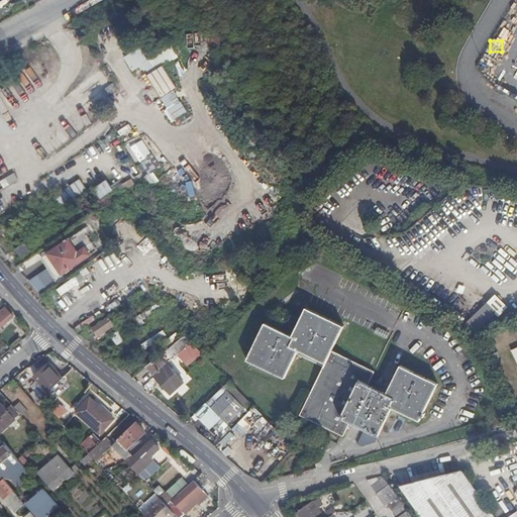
[(178,67),(178,52),(129,50),(129,67),(178,67)]
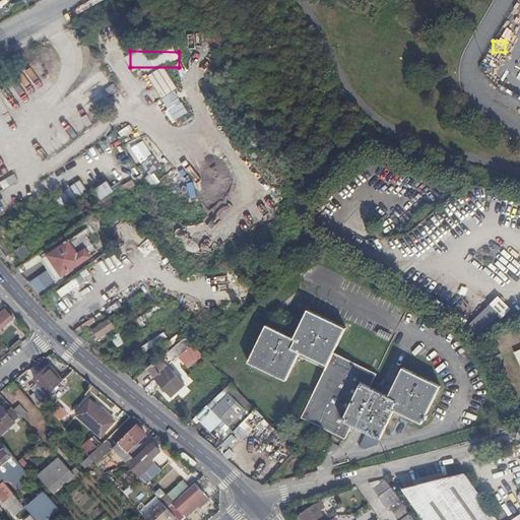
[(188,112),(175,90),(179,87),(165,66),(148,76),(176,119),(188,112)]
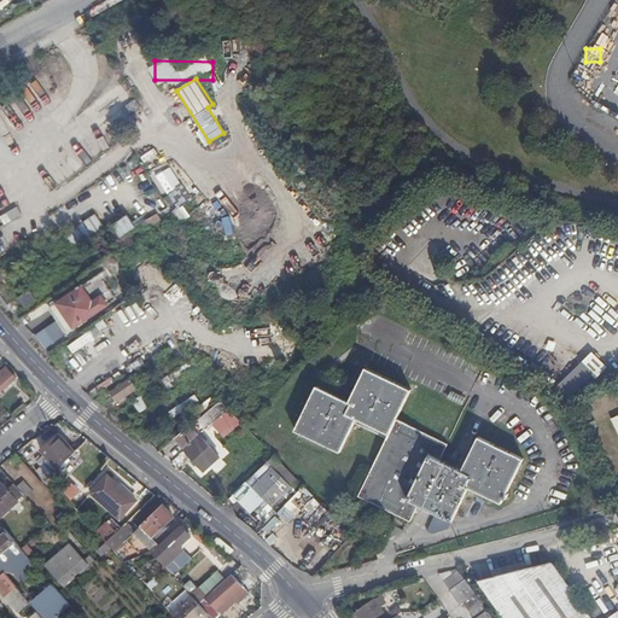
[(128,110),(132,115),(146,106),(141,98),(133,101),(135,105),(128,110)]
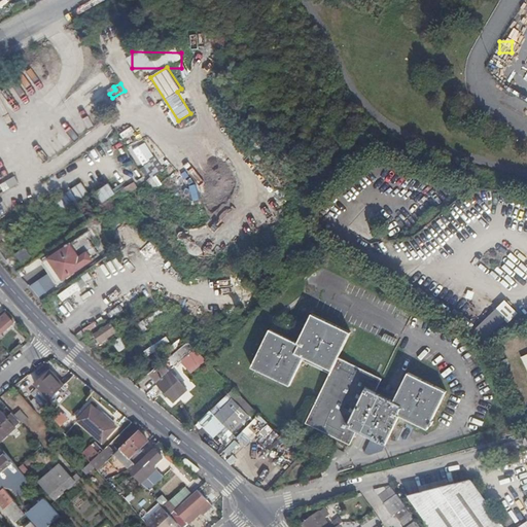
[(128,144),(141,136),(134,125),(120,133),(128,144)]
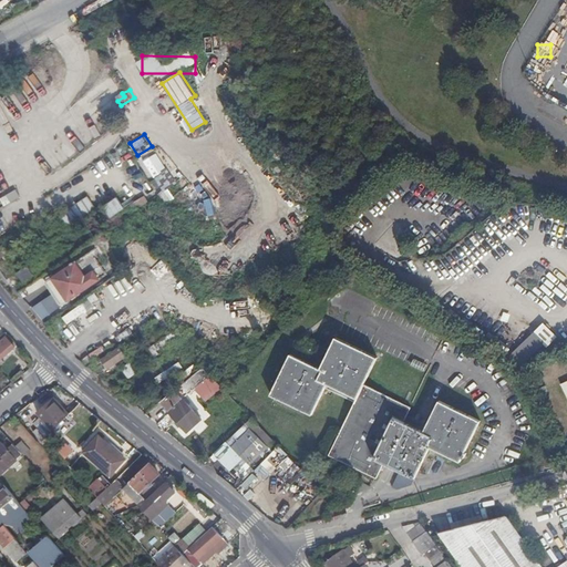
[(144,160),(153,176),(167,168),(157,152),(144,160)]
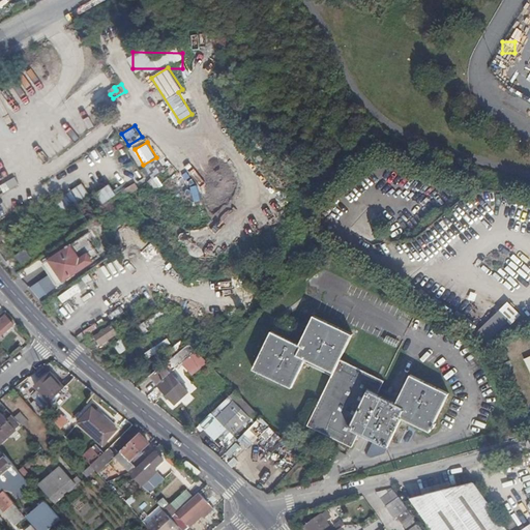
[(155,159),(146,167),(159,186),(170,179),(155,159)]
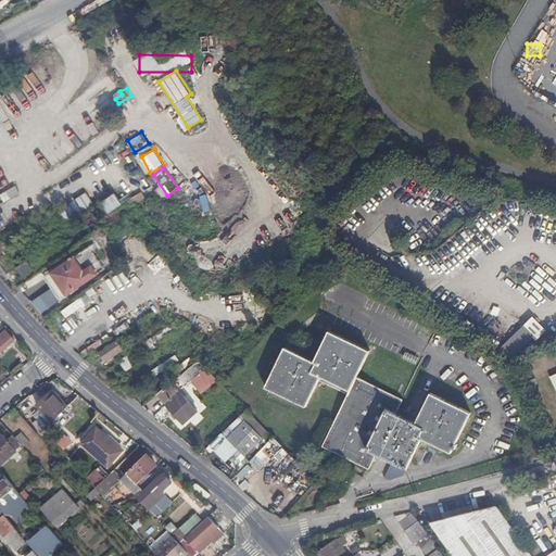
[(15,186),(0,193),(4,202),(19,193),(15,186)]
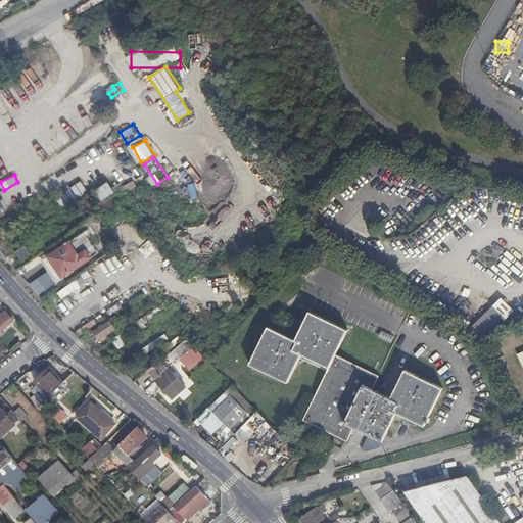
[(62,209),(89,192),(81,181),(55,198),(62,209)]
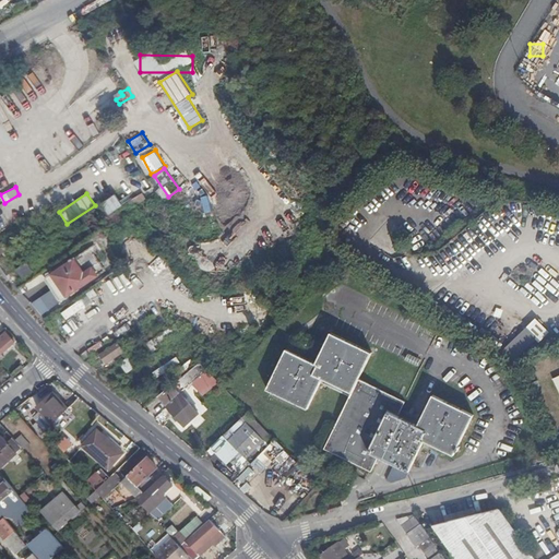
[(109,214),(123,205),(116,193),(102,203),(109,214)]
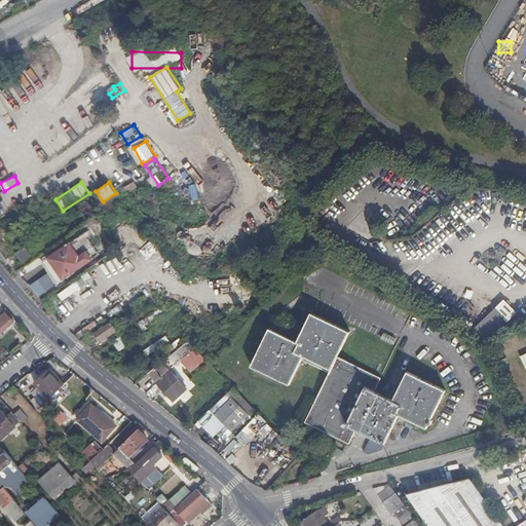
[(264,186),(259,199),(270,204),(276,191),(264,186)]
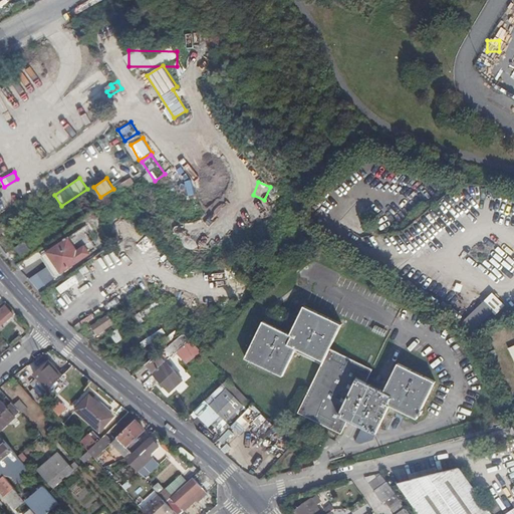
[(40,257),(54,277),(95,249),(81,229),(40,257)]
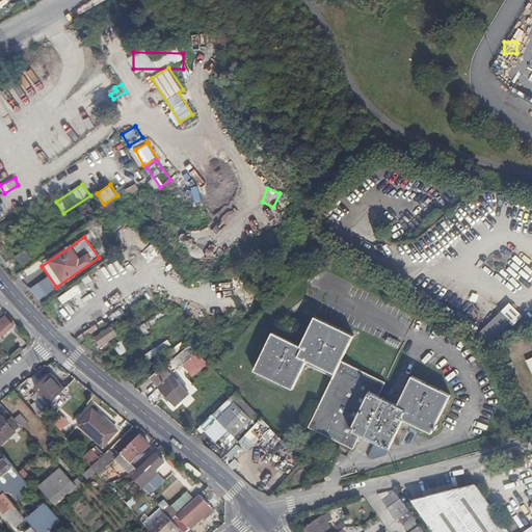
[(25,248),(16,255),(21,263),(30,257),(25,248)]
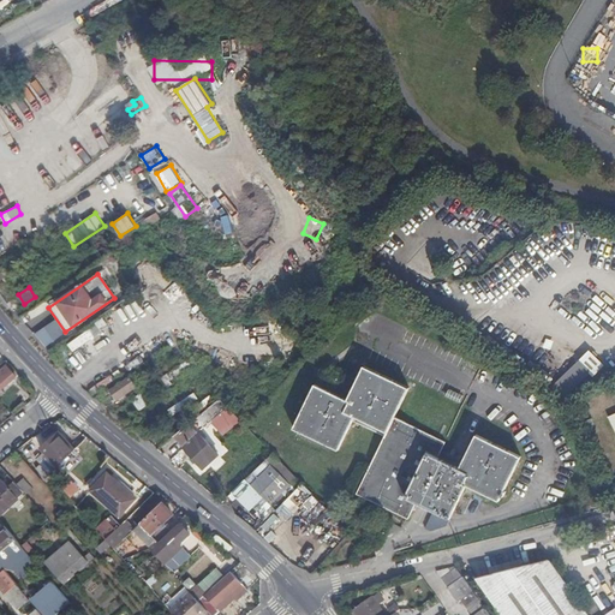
[(96,327),(69,341),(72,350),(100,335),(96,327)]
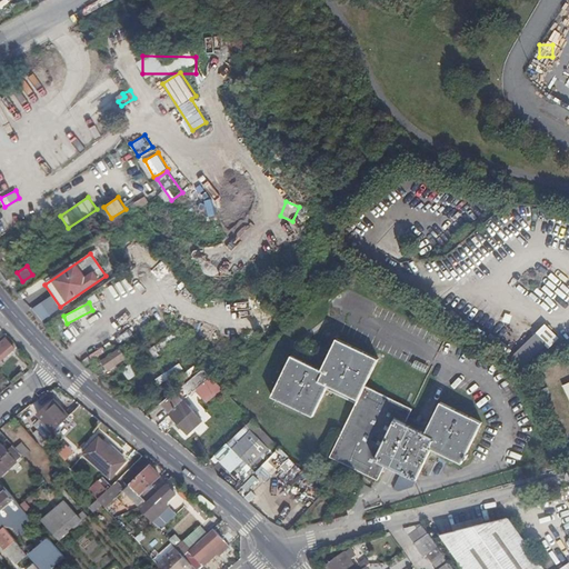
[(252,306),(253,323),(266,322),(265,305),(252,306)]
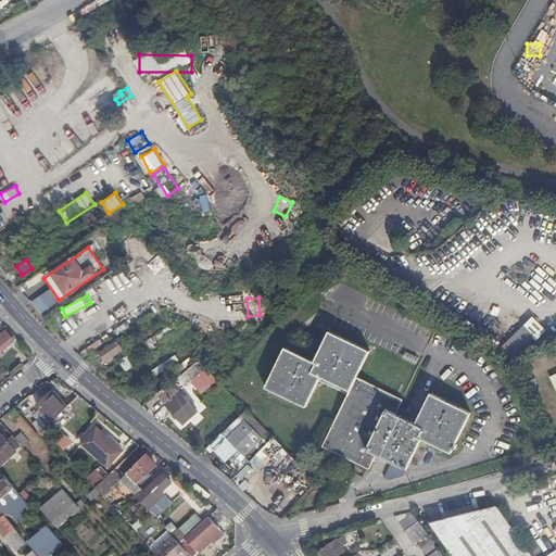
[(74,328),(95,315),(90,308),(70,321),(74,328)]
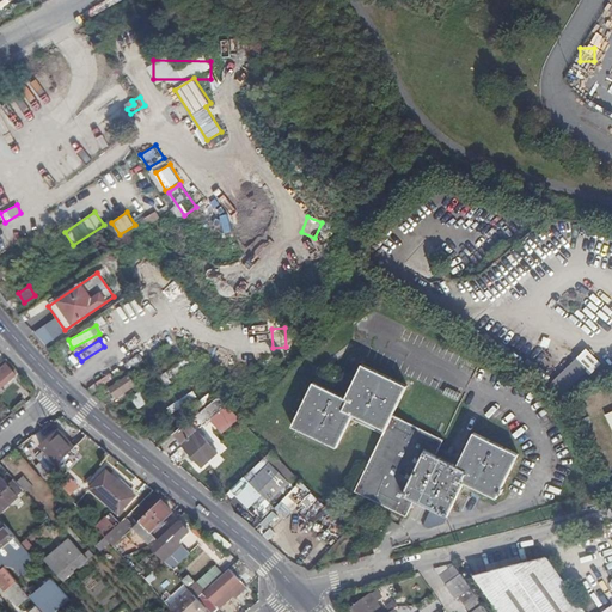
[(567,397),(603,363),(588,348),(552,381),(567,397)]
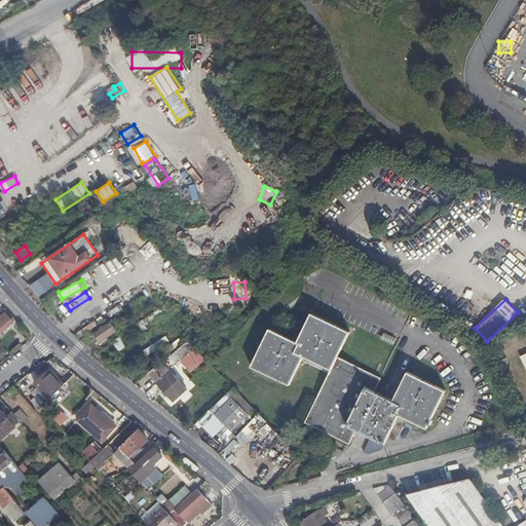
[(159,308),(147,316),(150,322),(162,313),(159,308)]
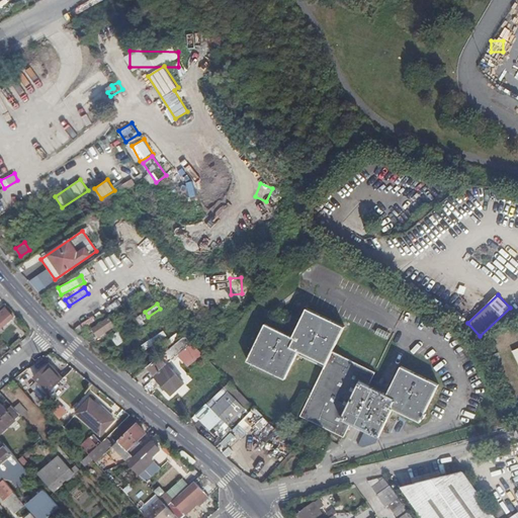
[(369,430),(374,432),(380,435),(393,407),(421,419),(438,382),(401,364),(389,393),(368,383),(374,370),(331,349),(343,325),(306,307),(292,335),(265,322),(257,338),(247,359),(284,377),(290,365),(296,353),(324,366),(315,384),(300,415),(345,436),(351,422),(369,430)]
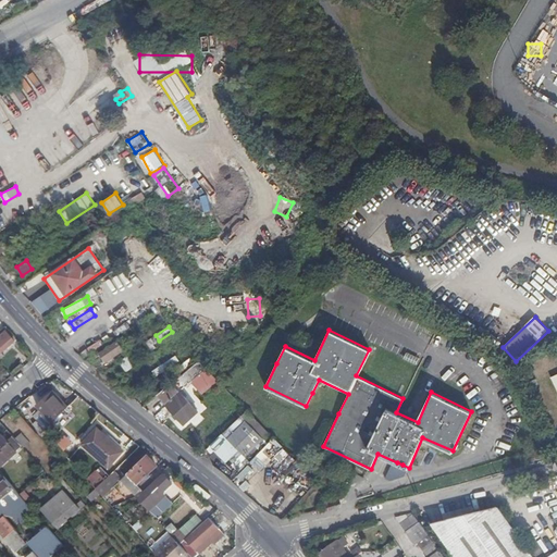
[(3,332),(0,334),(0,359),(4,356),(2,353),(13,343),(3,332)]
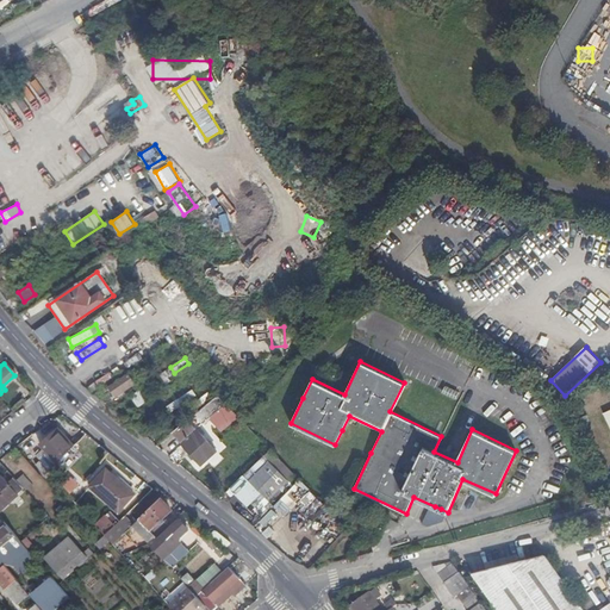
[(167,385),(174,375),(166,369),(159,378),(167,385)]
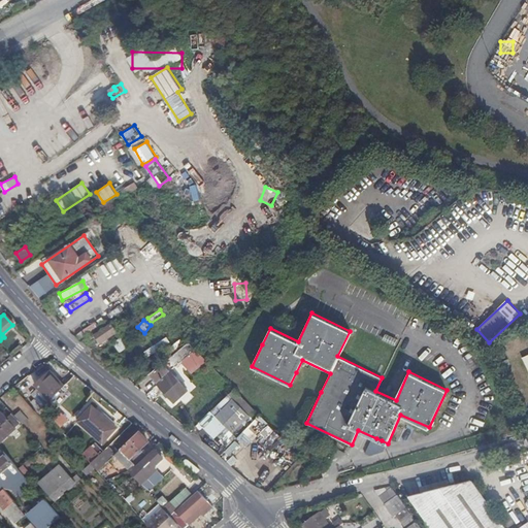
[(113,344),(122,352),(127,345),(119,338),(113,344)]
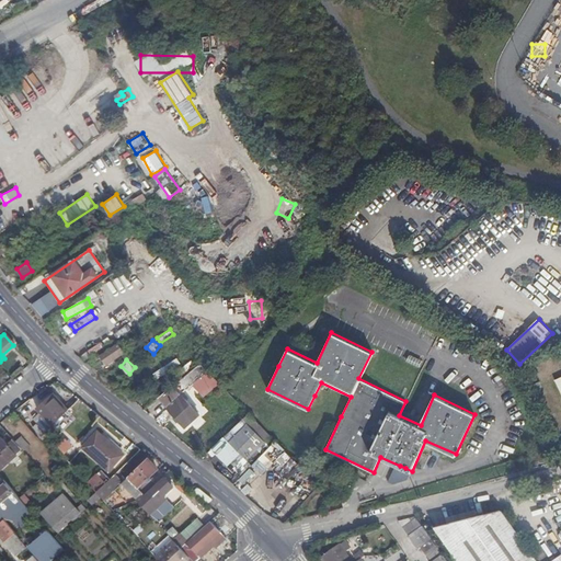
[(201,364),(159,397),(186,426),(193,422),(196,426),(204,419),(181,392),(208,370),(201,364)]
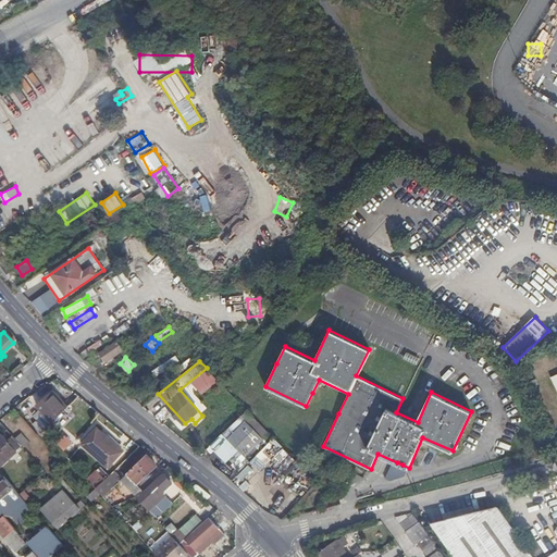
[(39,409),(51,423),(54,420),(61,413),(69,406),(65,401),(63,404),(51,392),(36,405),(39,409)]
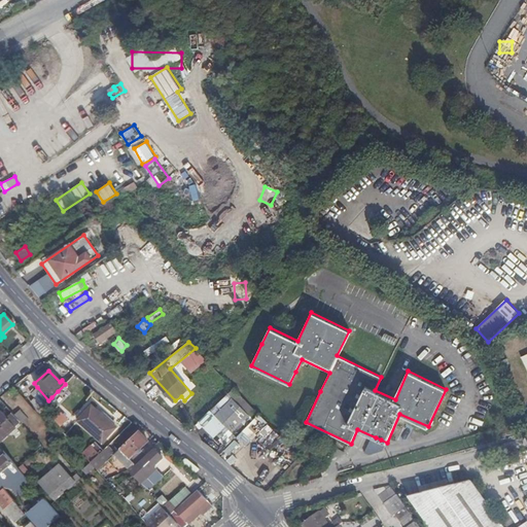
[(42,406),(48,400),(37,387),(31,393),(35,397),(42,406)]
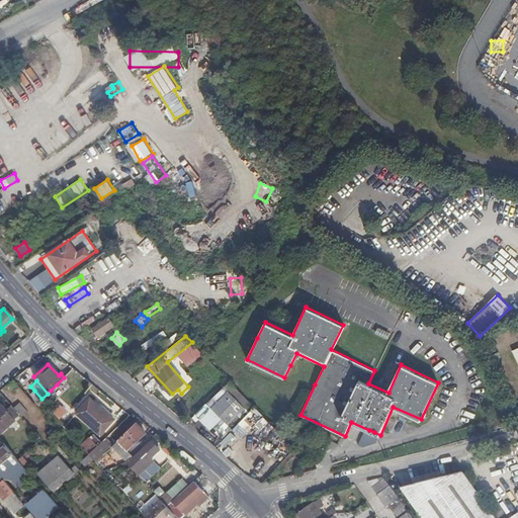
[(36,403),(41,399),(34,391),(29,396),(36,403)]
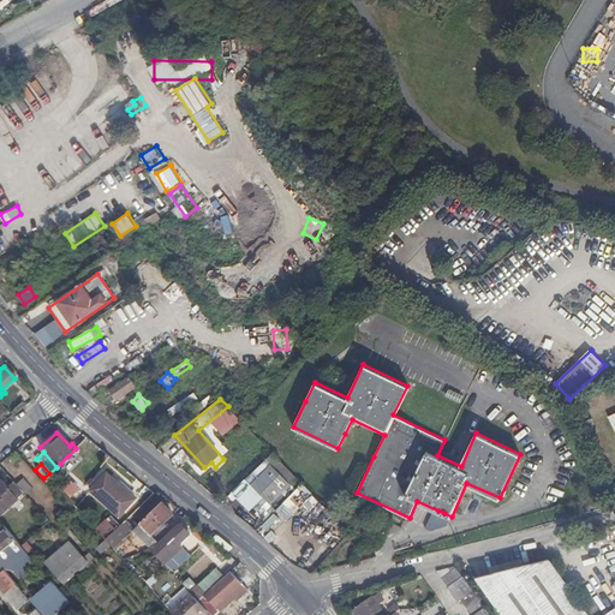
[(270,503),(290,484),(270,465),(251,483),(270,503)]
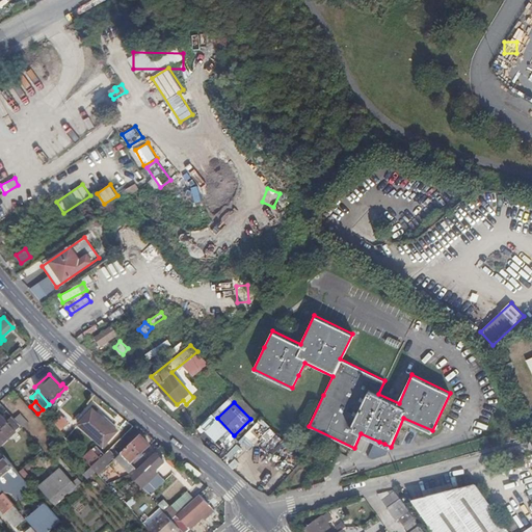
[(23,428),(26,426),(29,423),(12,404),(6,409),(11,416),(23,428)]
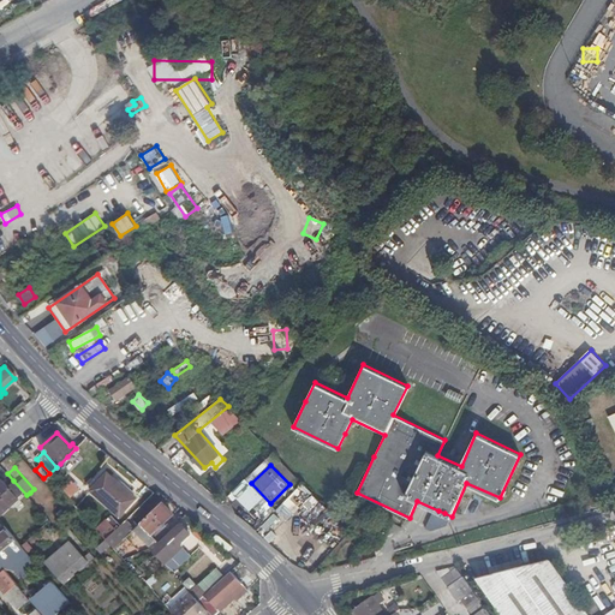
[(119,517),(136,499),(108,472),(90,490),(119,517)]
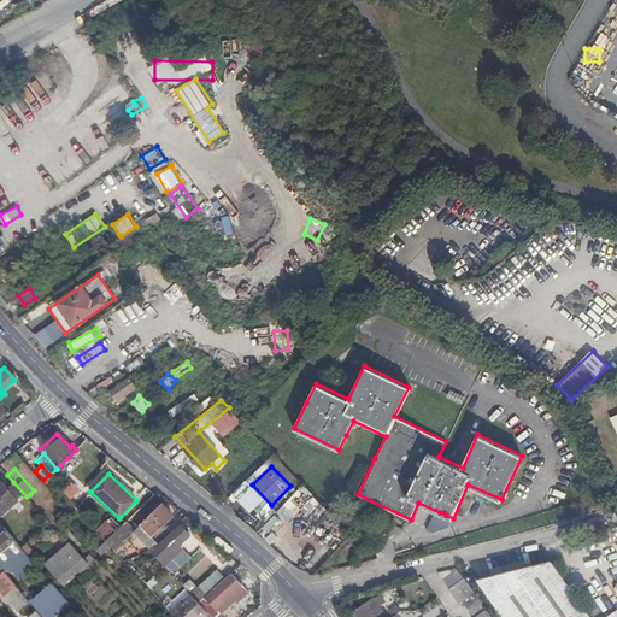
[(1,480),(0,480),(0,515),(18,499),(7,487),(1,480)]
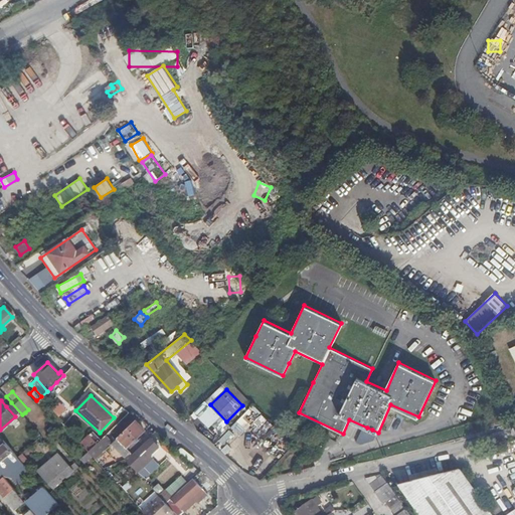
[(6,406),(15,416),(20,412),(11,402),(6,406)]
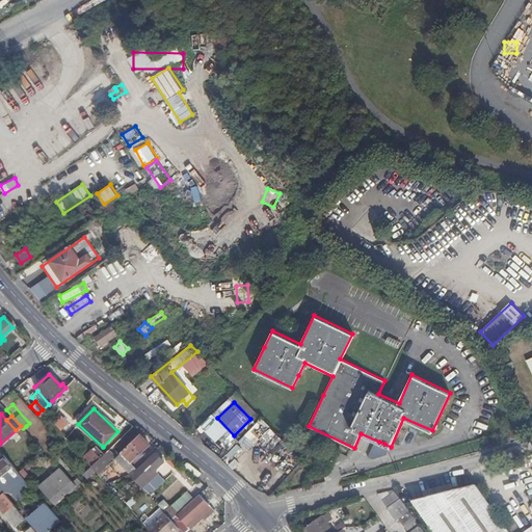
[(67,428),(70,418),(60,416),(57,426),(67,428)]
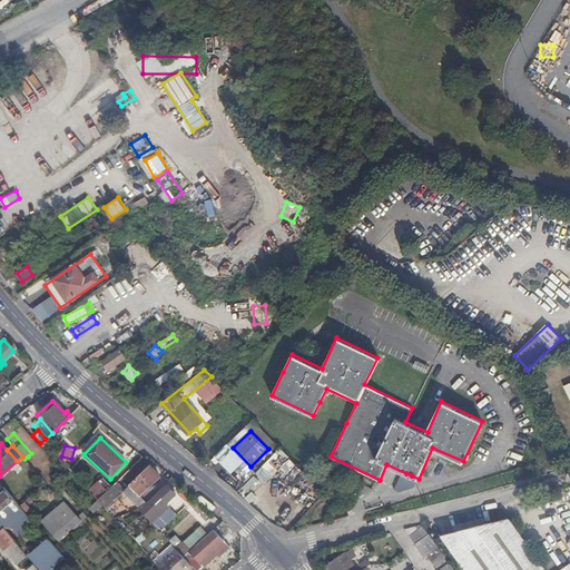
[(245,487),(256,497),(293,458),(282,448),(245,487)]
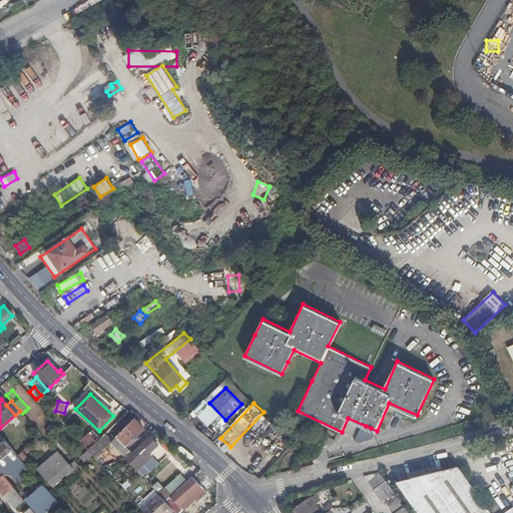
[(136,437),(143,430),(134,420),(120,435),(125,440),(128,438),(134,443),(138,439),(136,437)]
